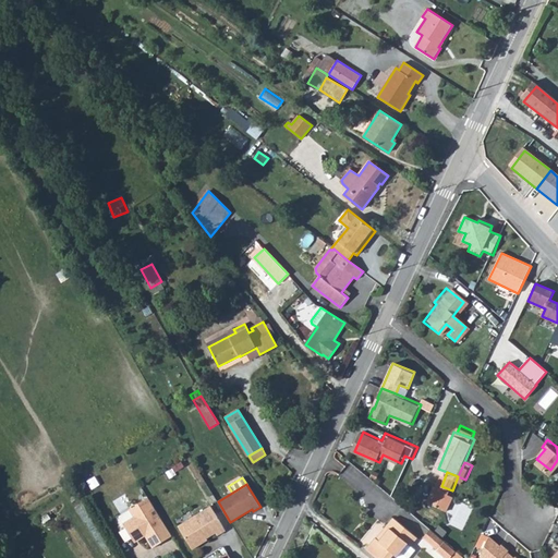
[(452,490),(441,486),(439,485),(434,500),(452,508),(459,493),(452,490)]
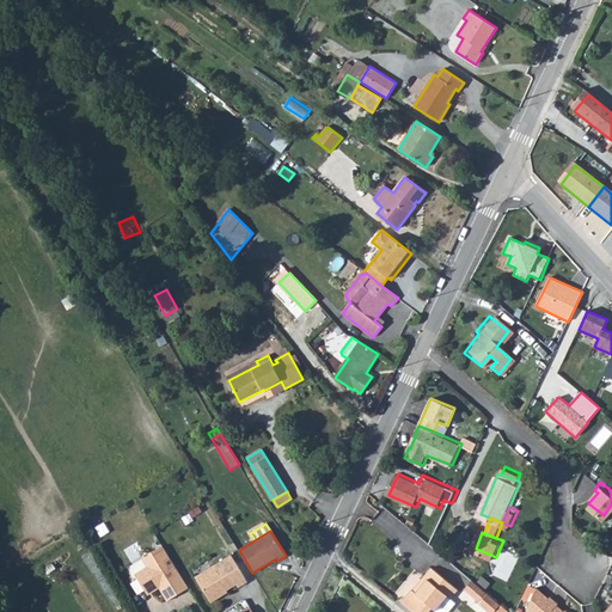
[(163,546),(142,560),(130,567),(146,592),(152,593),(159,588),(167,601),(189,588),(163,546)]
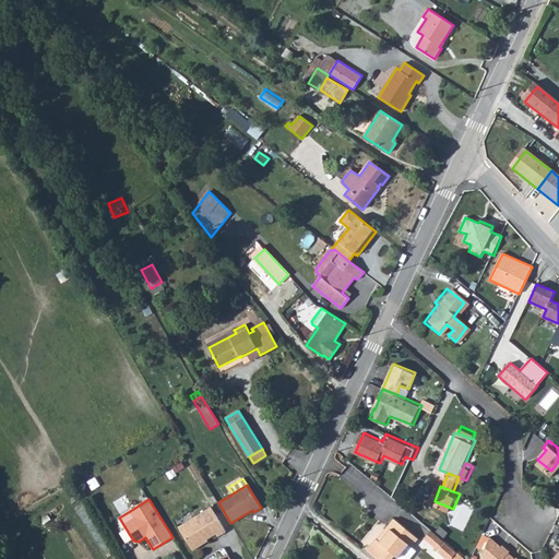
[(211,507),(179,527),(193,550),(209,540),(207,539),(216,533),(218,536),(226,532),(211,507)]
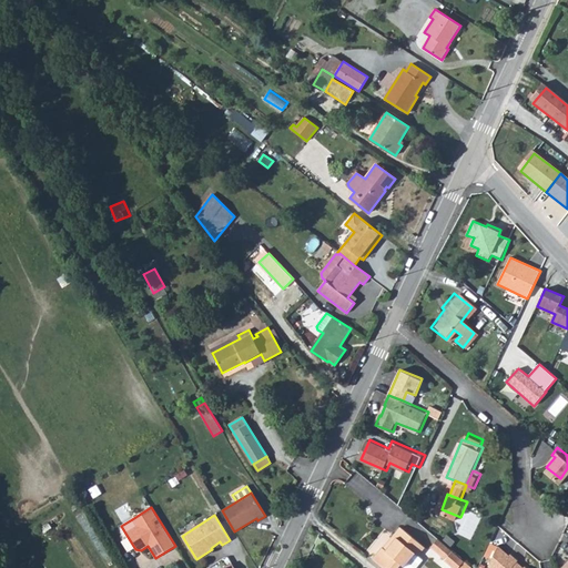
[(381,544),(372,556),(387,567),(411,567),(422,555),(416,551),(424,543),(398,524),(392,533),(393,534),(384,546),(381,544)]
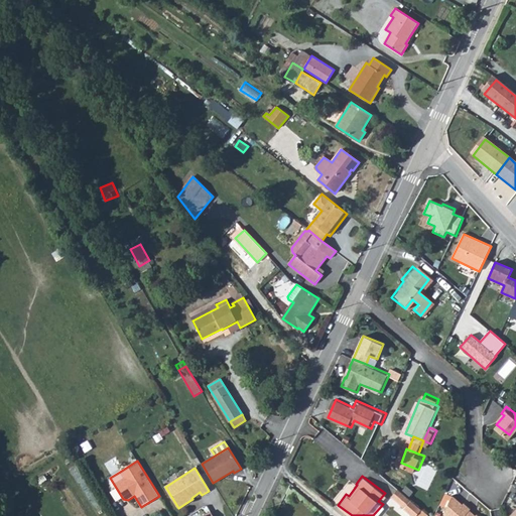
[(397,482),(391,490),(405,499),(411,491),(397,482)]
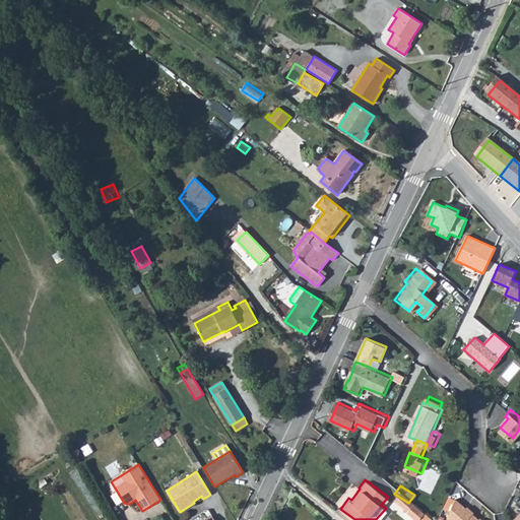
[(432,507),(414,495),(408,503),(408,504),(418,511),(415,515),(423,519),(432,507)]
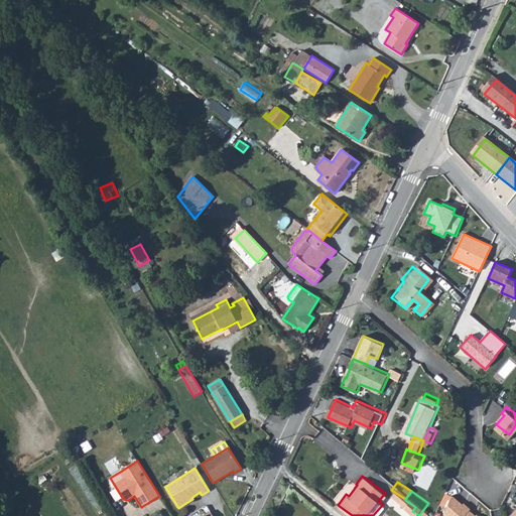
[(460,491),(453,508),(459,513),(458,514),(461,515),(466,515),(468,515),(469,515),(490,515),(492,512),(484,506),(483,508),(477,503),(478,502),(471,497),(470,498),(460,491)]
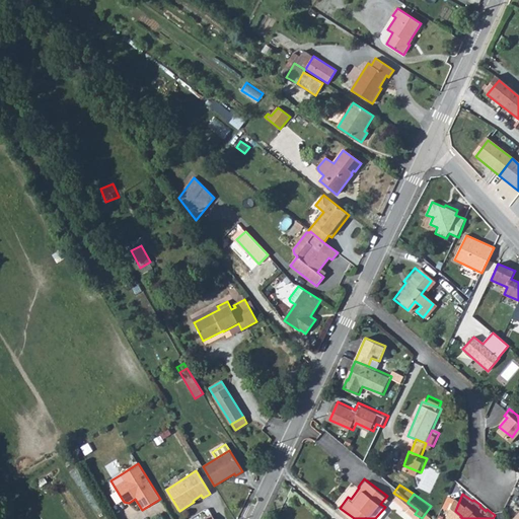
[(448,495),(440,516),(446,518),(454,497),(448,495)]
